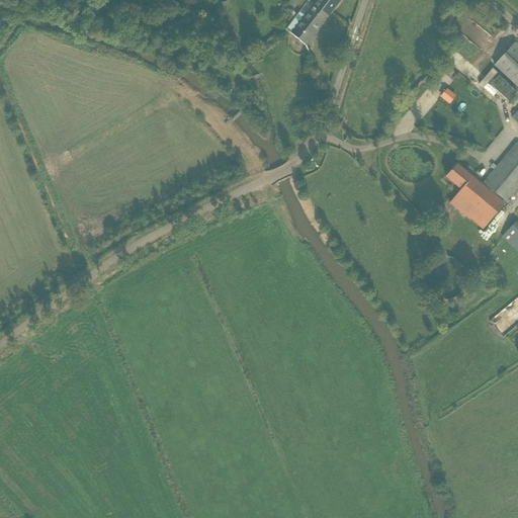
[(312,6),(303,17),(298,13),(285,30),(306,46),(341,0),(309,0),(307,2),(312,6)]
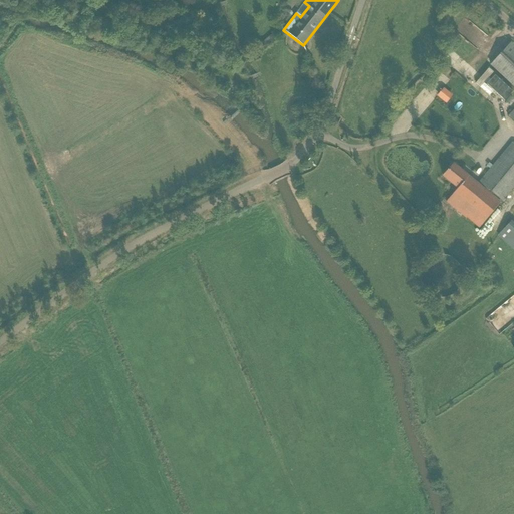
[(102,11),(105,19),(115,15),(112,7),(102,11)]
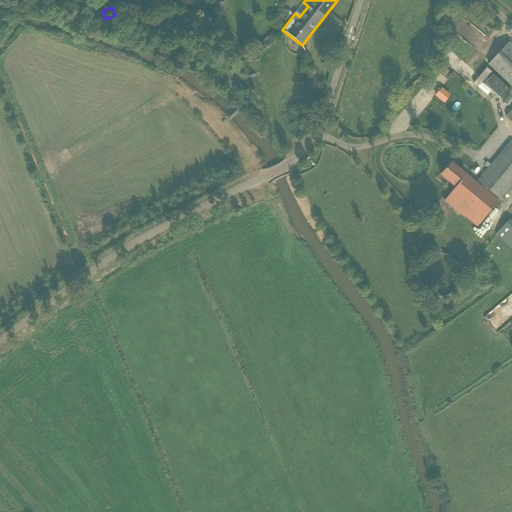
[(262,51),(275,40),(277,39),(272,34),(258,46),(262,51)]
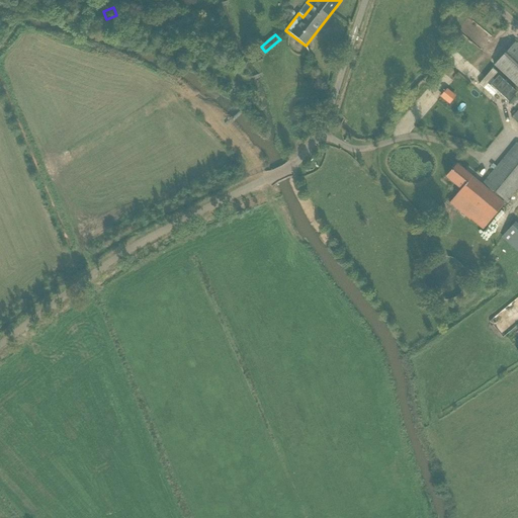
[(517,46),(514,42),(494,65),(517,87),(517,46)]
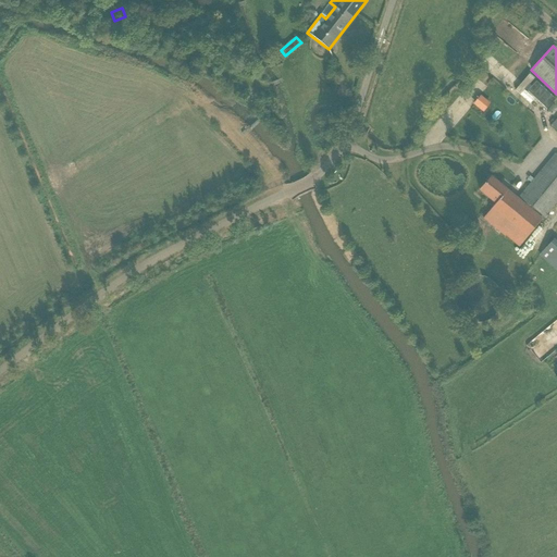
[(520,95),(524,89),(529,85),(534,78),(529,74),(515,90),(520,95)]
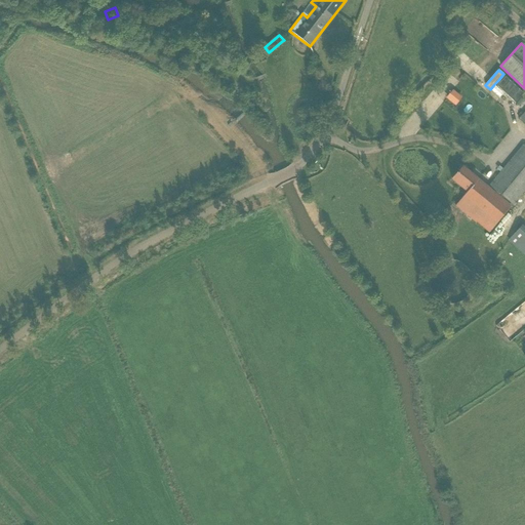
[(524,93),(505,76),(496,86),(515,104),(524,93)]
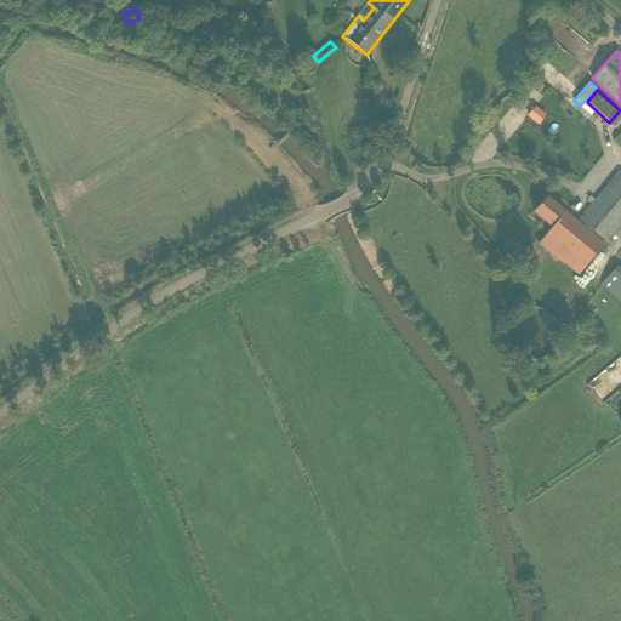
[(529,117),(539,125),(546,115),(536,108),(529,117)]
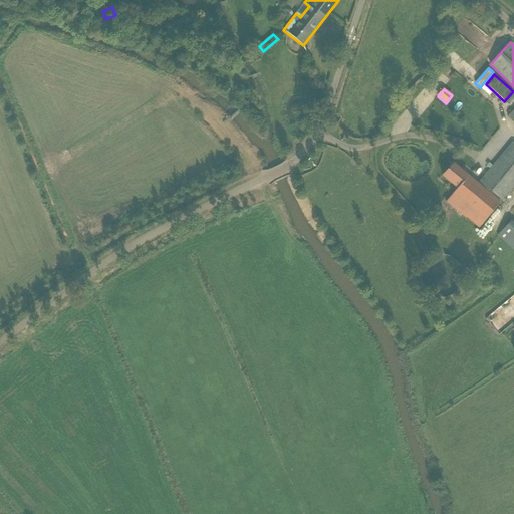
[(500,203),(498,201),(500,199),(502,200),(513,185),(513,143),(512,142),(480,182),(486,188),(484,190),(468,176),(453,164),(443,176),(458,188),(446,202),(479,228),(500,203)]
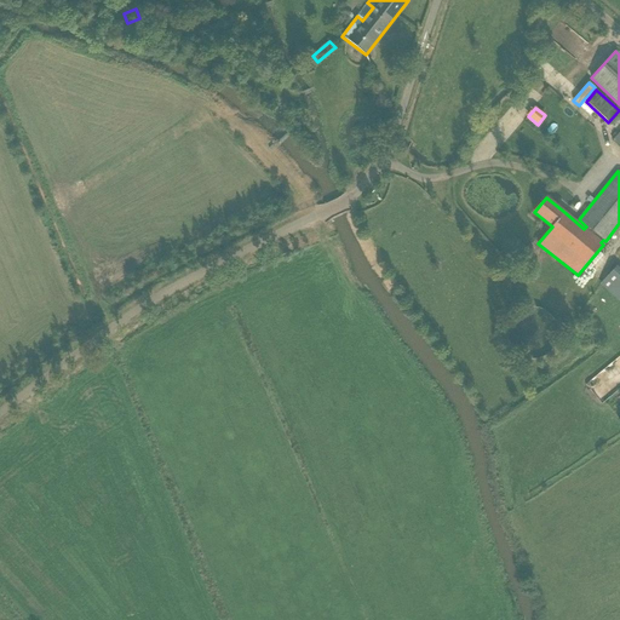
[(619,270),(615,267),(600,283),(601,285),(602,286),(606,290),(619,274),(619,270)]
